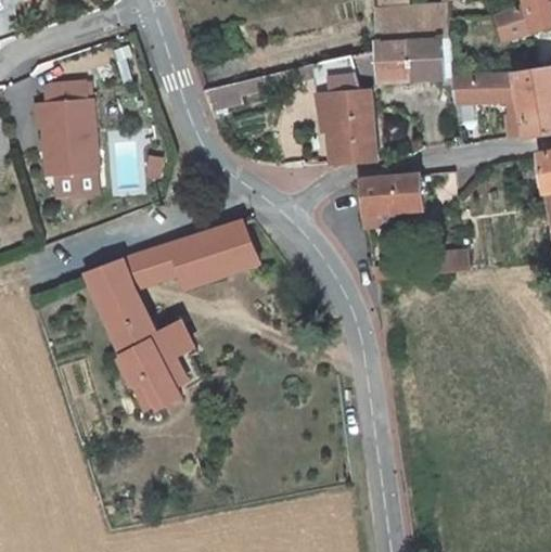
[(379,9),(409,5),(408,0),(377,0),(379,9)]
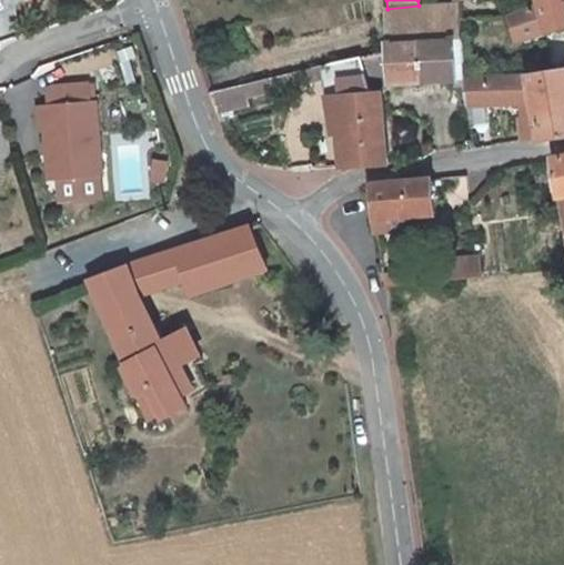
[(514,39),(563,24),(563,0),(534,0),(535,3),(507,14),(507,17),(514,39)]
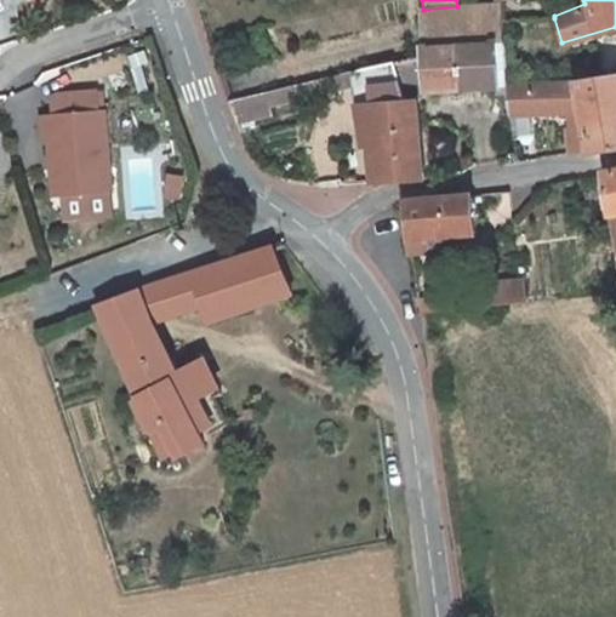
[(392,60),(404,100),(414,100),(420,90),(496,85),(494,44),(501,43),(500,18),(497,3),(457,6),(423,10),(418,10),(422,45),(422,53),(415,55),(392,60)]
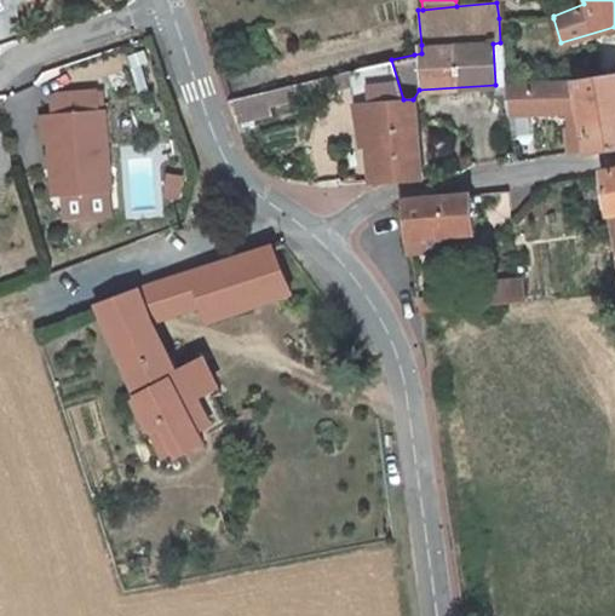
[(503,85),(505,84),(500,42),(493,44),(495,85),(503,85)]
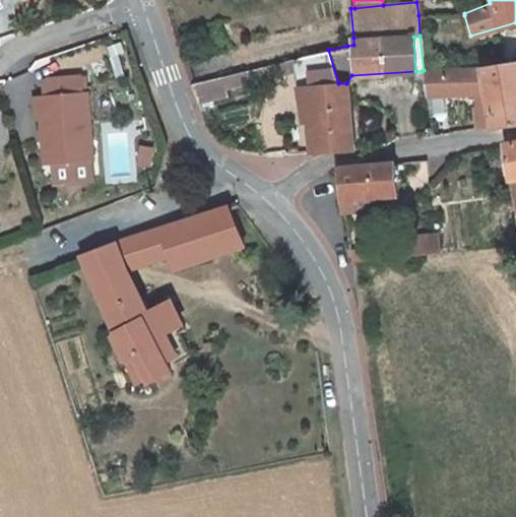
[(338,83),(328,50),(292,58),(294,69),(296,86),(305,85),(338,83)]
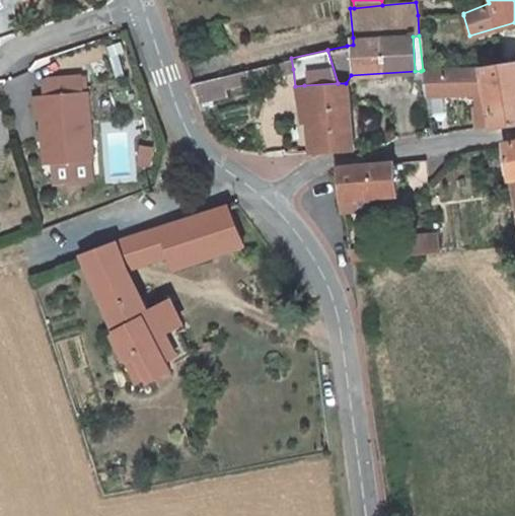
[(293,69),(291,58),(242,70),(245,81),(293,69)]
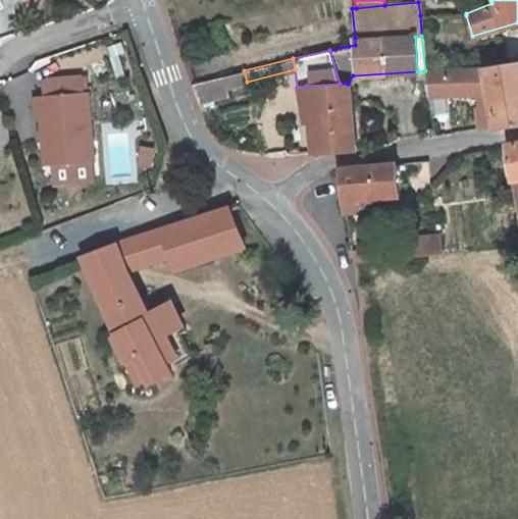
[(517,62),(484,68),(488,93),(491,109),(494,125),(517,121),(517,62)]
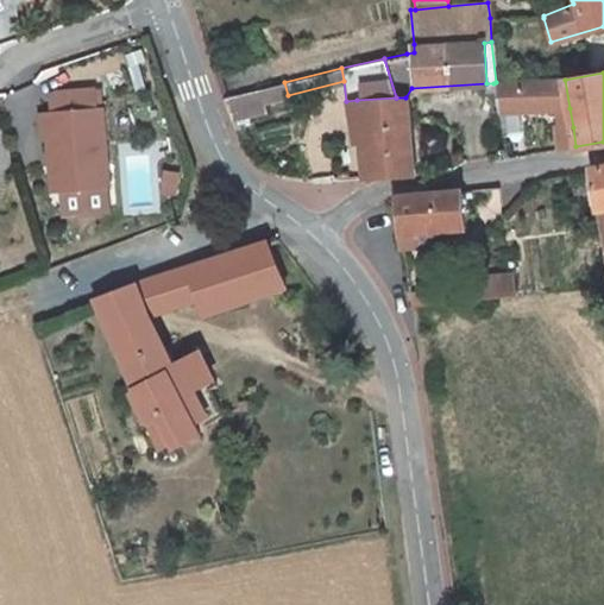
[(570,108),(565,80),(558,81),(561,108),(570,108)]
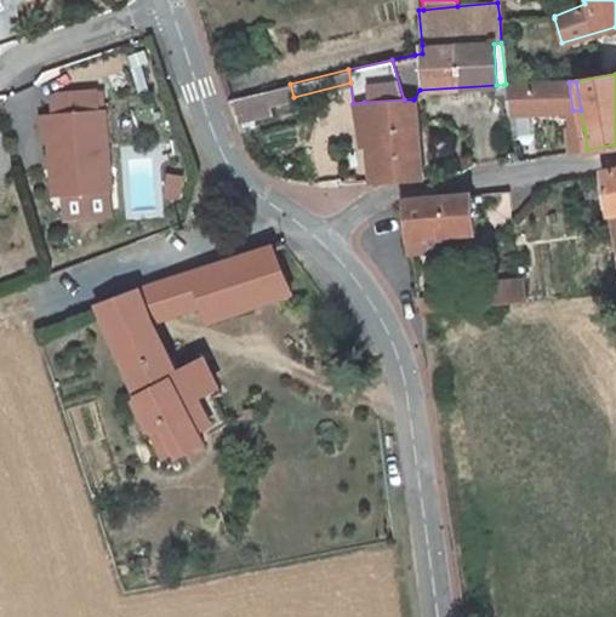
[(572,110),(569,83),(506,84),(503,85),(506,113),(572,110)]
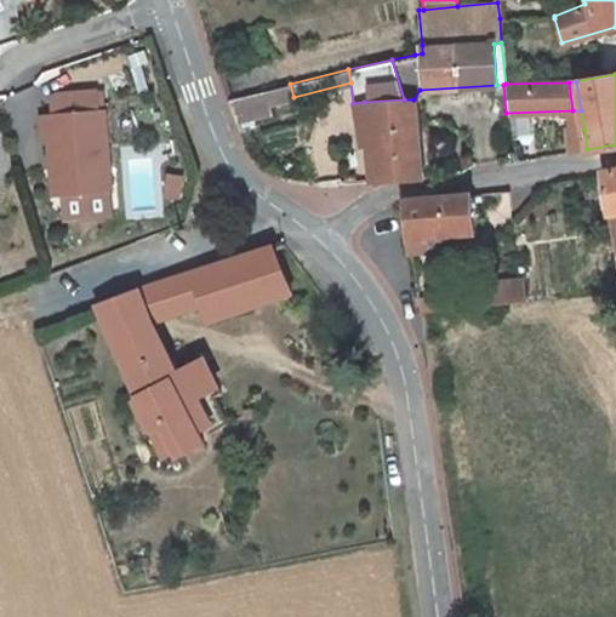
[(294,97),(290,84),(260,90),(263,104),(294,97)]
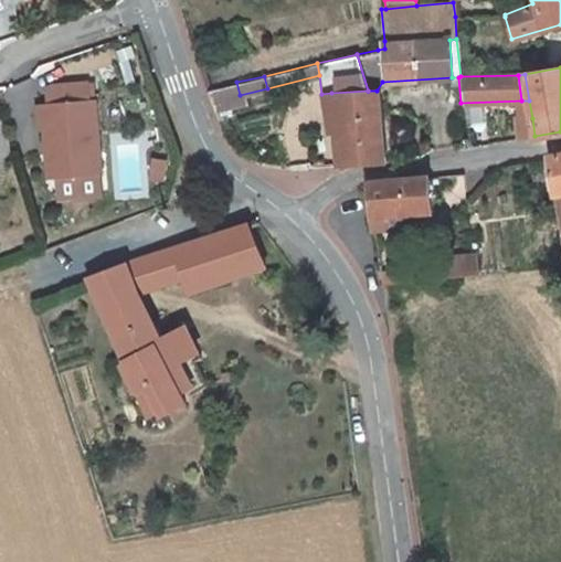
[(87,82),(43,85),(44,104),(88,101),(87,82)]
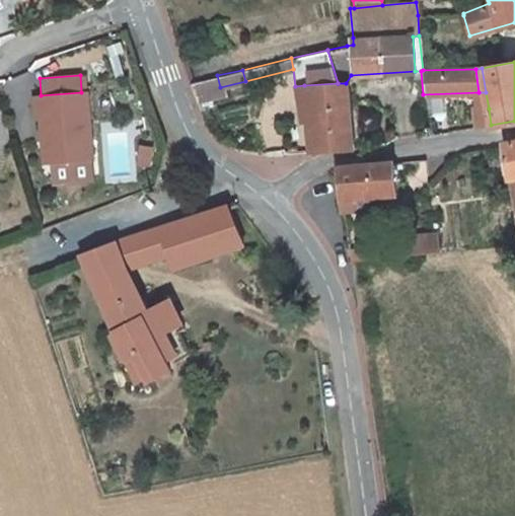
[(217,75),(189,82),(196,101),(222,95),(220,87),(217,75)]
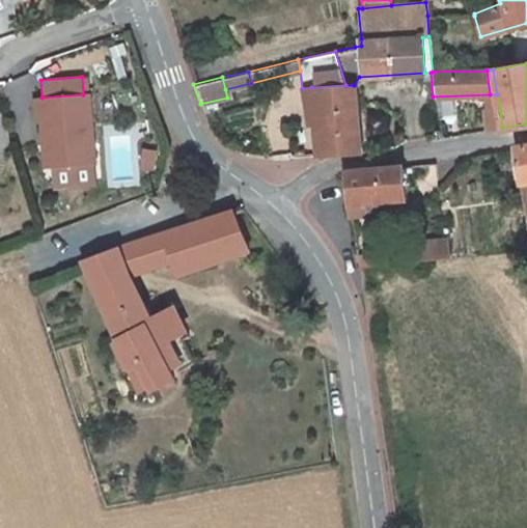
[(360,149),(354,85),(345,85),(311,87),(311,92),(305,92),(308,120),(315,119),(319,154),(360,151),(360,149)]
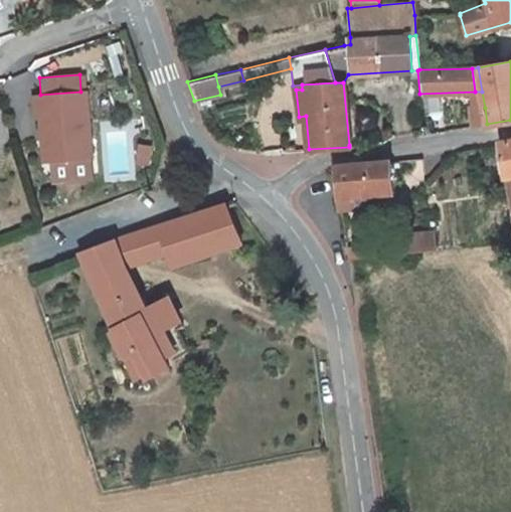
[(90,157),(84,91),(80,92),(40,95),(32,95),(33,112),(38,111),(40,139),(46,138),(48,161),(90,157)]
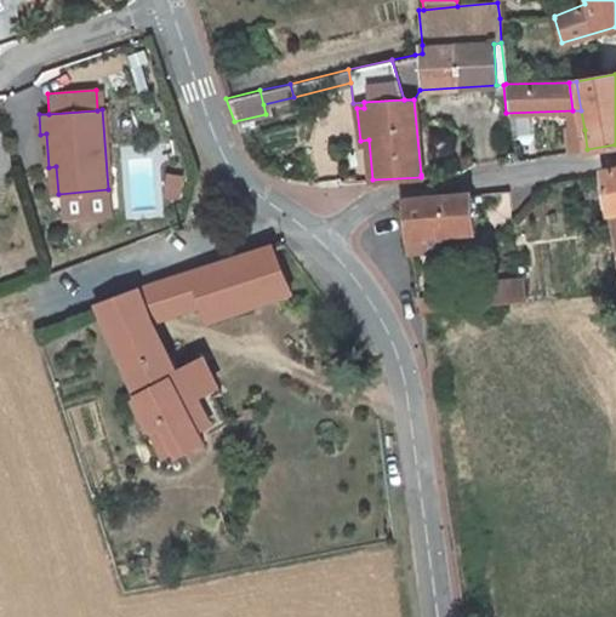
[(572,150),(587,149),(585,130),(570,131),(572,150)]
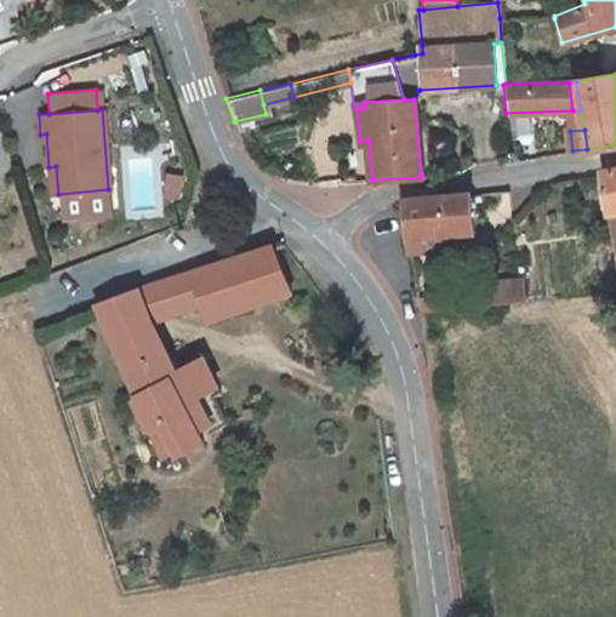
[(49,167),(51,195),(58,194),(56,166),(49,167)]
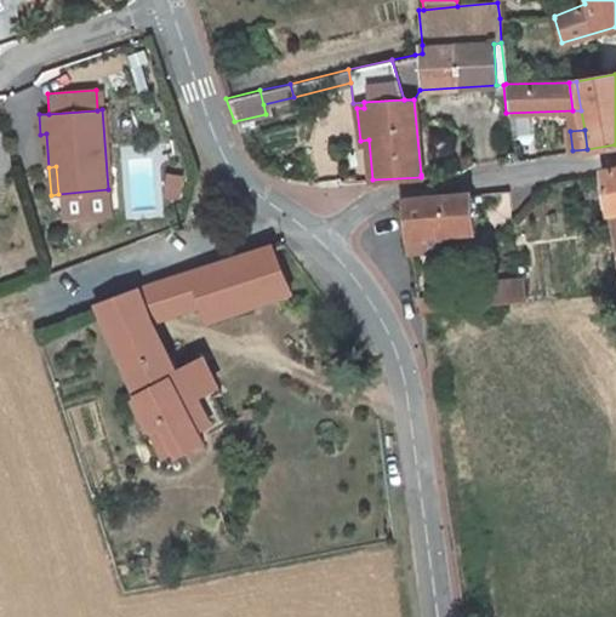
[(600,172),(615,257),(615,167),(609,170),(600,172)]
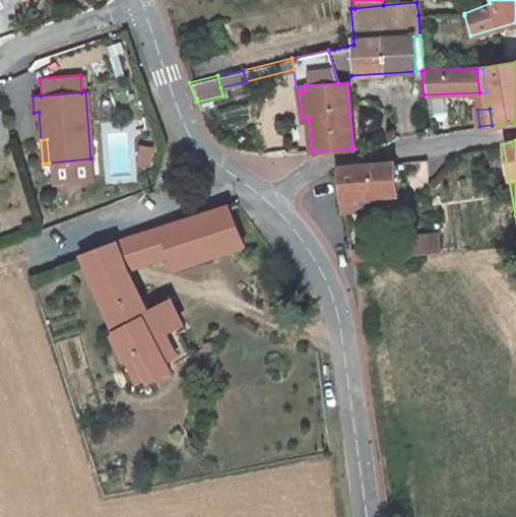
[(395,194),(391,164),(336,168),(336,173),(338,191),(341,210),(366,208),(366,203),(383,202),(382,195),(395,194)]
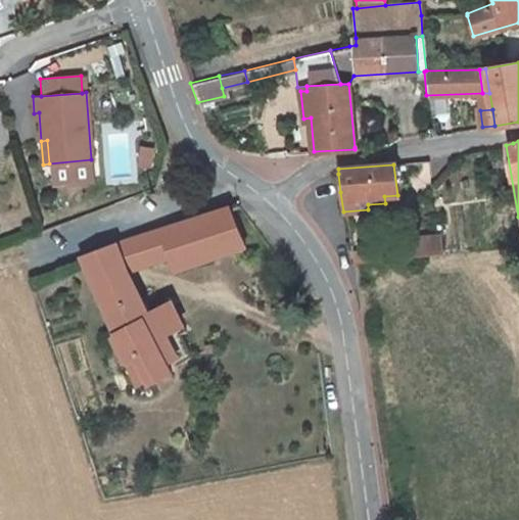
[(243,246),(227,207),(172,225),(179,244),(168,256),(173,270),(243,246)]
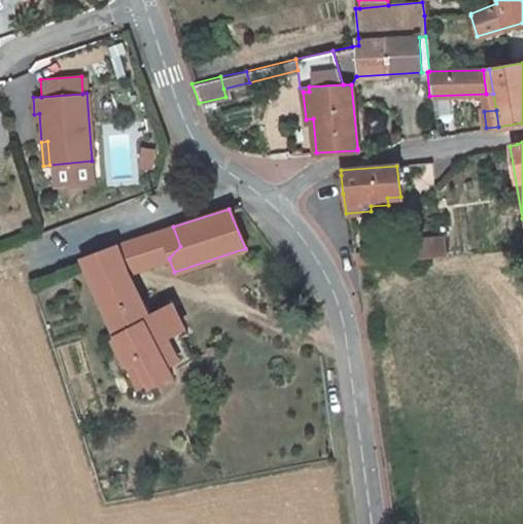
[(114,246),(126,271),(169,258),(180,246),(173,226),(114,246)]
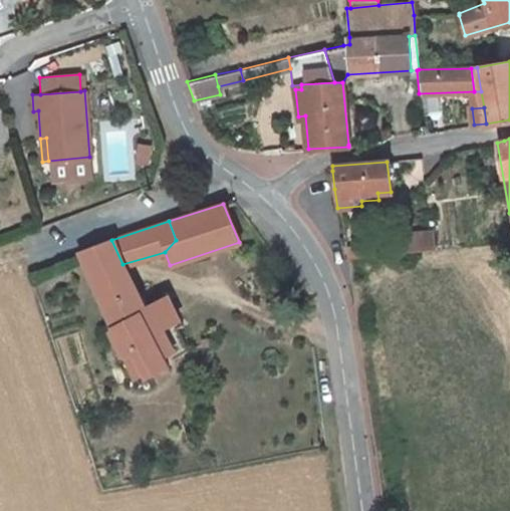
[(404,234),(406,252),(434,250),(433,232),(404,234)]
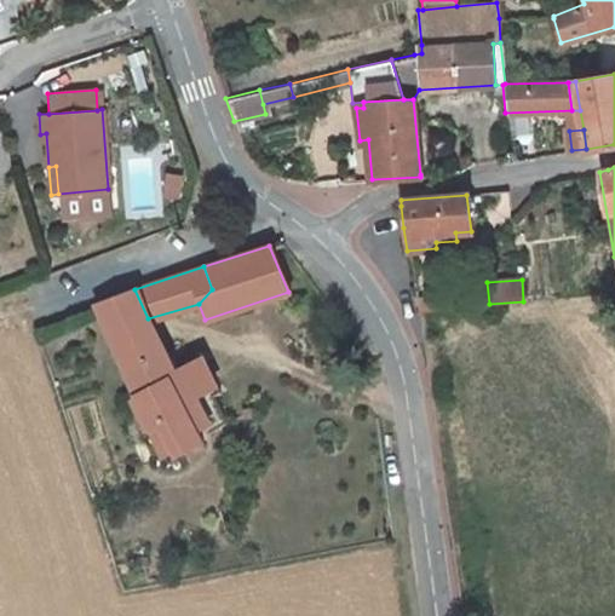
[(95,304),(137,396),(151,429),(161,425),(174,449),(177,454),(200,442),(194,431),(201,427),(205,426),(208,424),(212,422),(214,421),(217,427),(224,424),(208,396),(193,362),(172,372),(164,370),(155,353),(147,335),(148,318),(134,289),(95,304)]
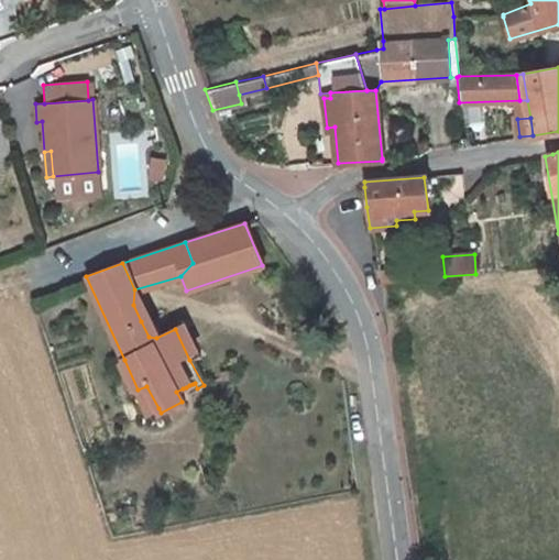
[(376,273),(379,282),(408,280),(407,270),(376,273)]
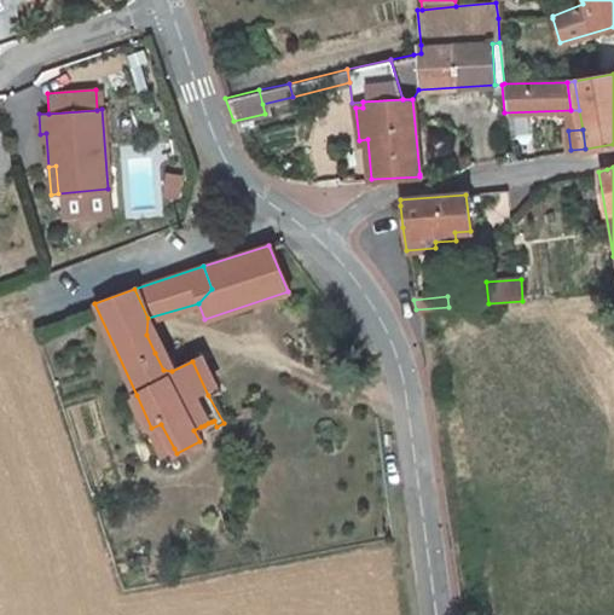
[(172,371),(192,361),(208,395),(214,392),(195,350),(169,363),(163,349),(155,353),(163,370),(172,371)]
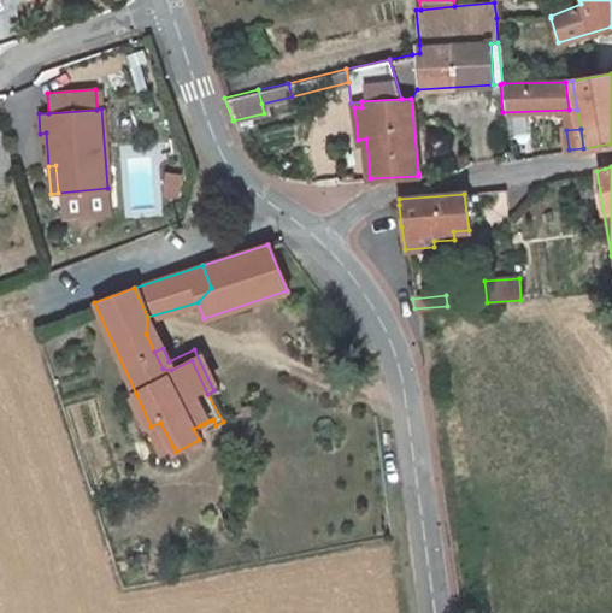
[(160,423),(151,426),(162,452),(174,447),(160,423)]
